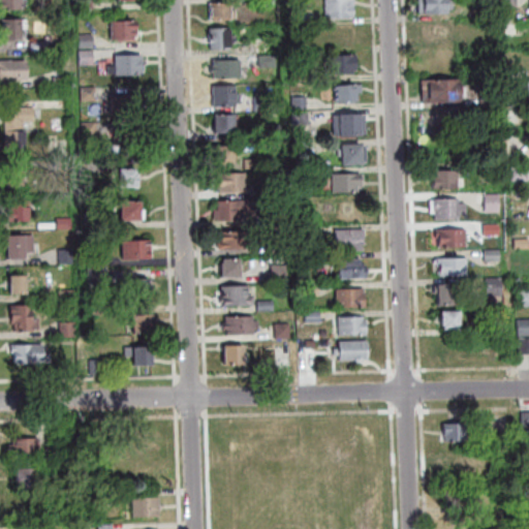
[(0,0),(28,0),(28,10),(1,11),(0,0)]
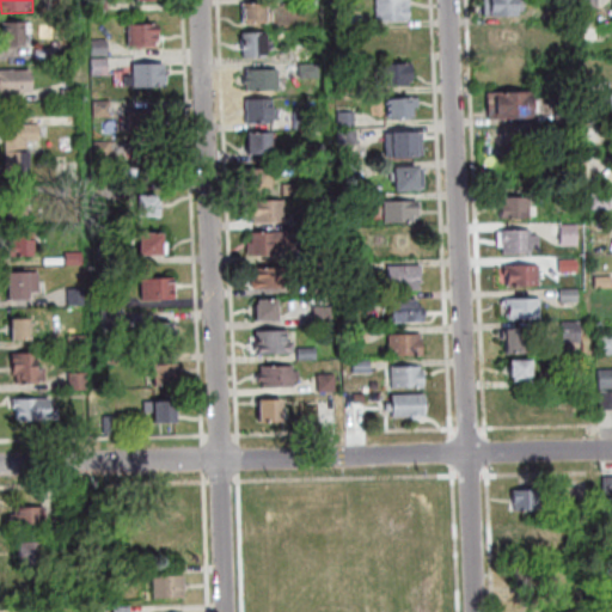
[(378,0),(410,0),(411,22),(379,23),(378,0)]
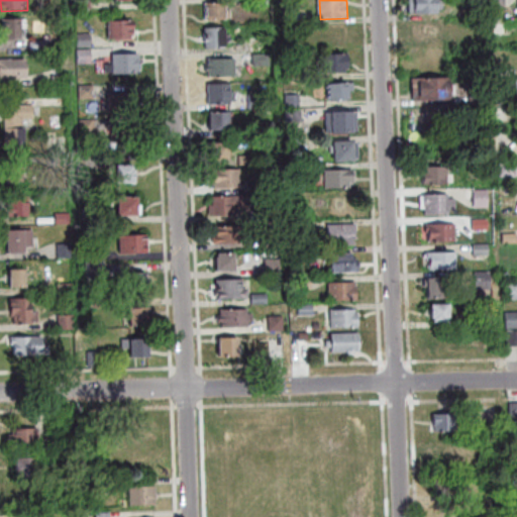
[(445,0),(445,5),(439,5),(439,14),(410,15),(410,0),(445,0)]
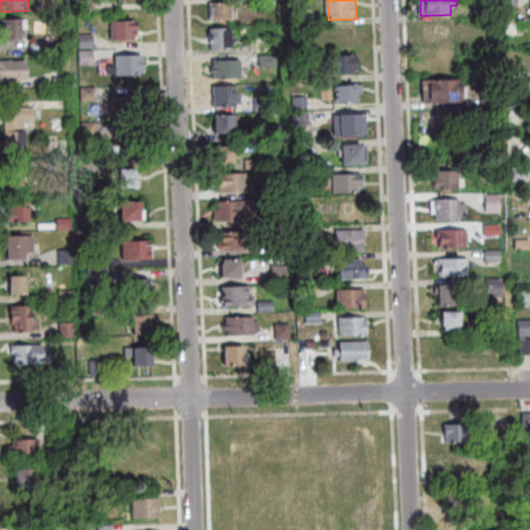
[(520,0),(520,8),(506,8),(506,0),(520,0)]
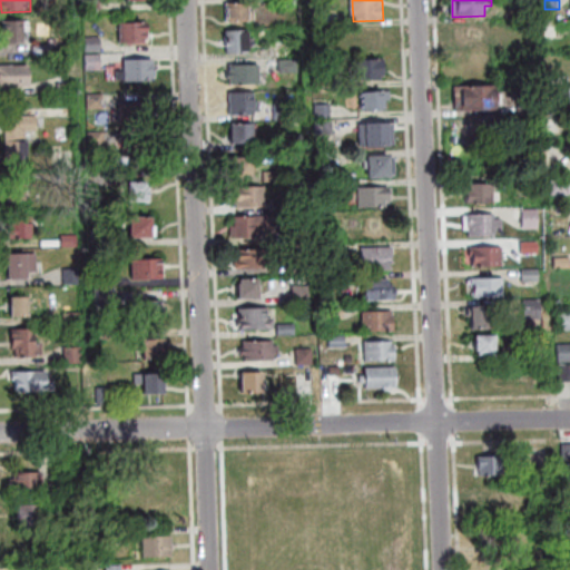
[(228,23),(227,5),(249,3),(249,12),(255,11),(256,22),(228,23)]
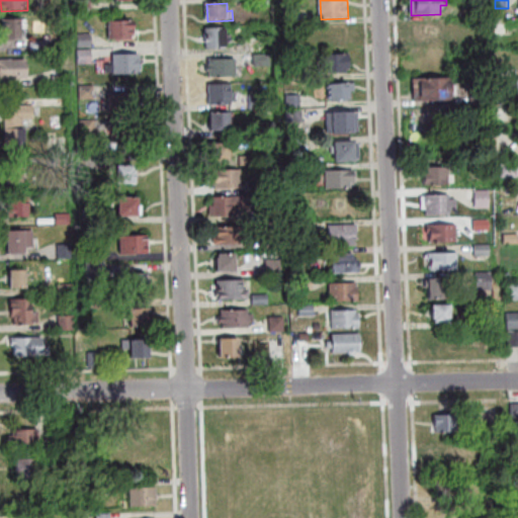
[(310,23),(293,23),(293,13),(310,13),(310,23)]
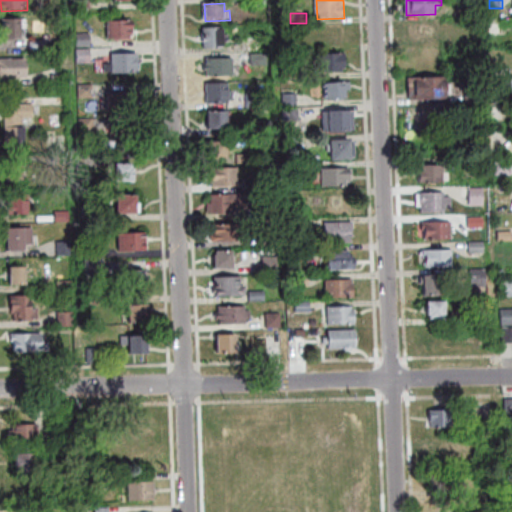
[(4,26),(4,20),(28,19),(28,36),(23,37),(23,40),(4,41),(4,34),(1,34),(1,26),(4,26)]
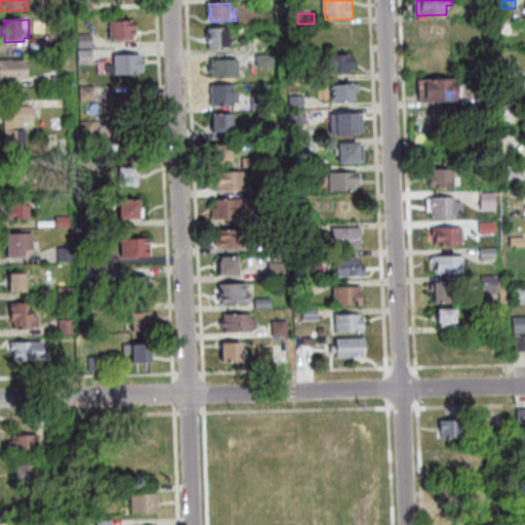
[(414,42),(452,42),(452,21),(414,21),(414,42)]
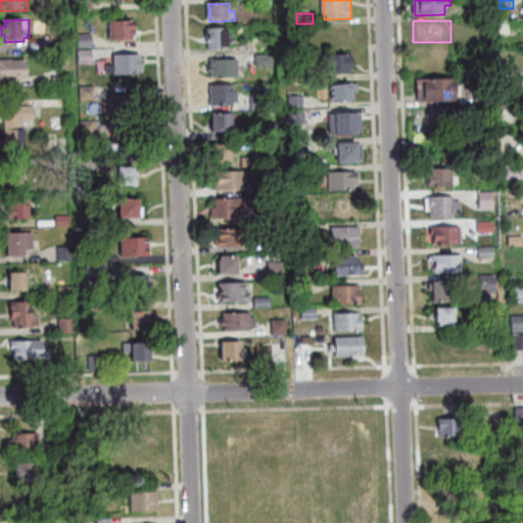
[(112,41),(111,22),(138,21),(138,33),(140,33),(140,39),(138,39),(138,40),(112,41)]
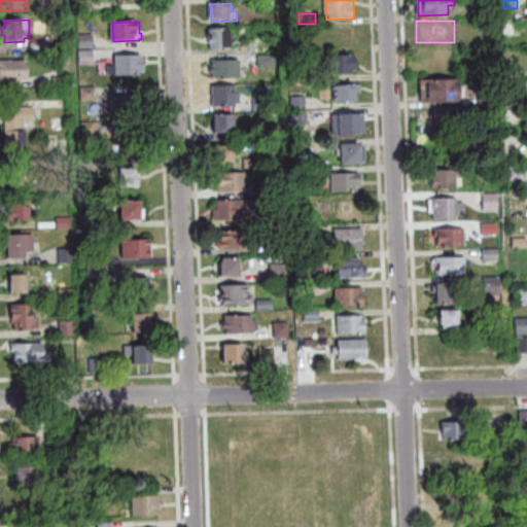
[(351,26),(324,25),(324,44),(351,44),(351,26)]
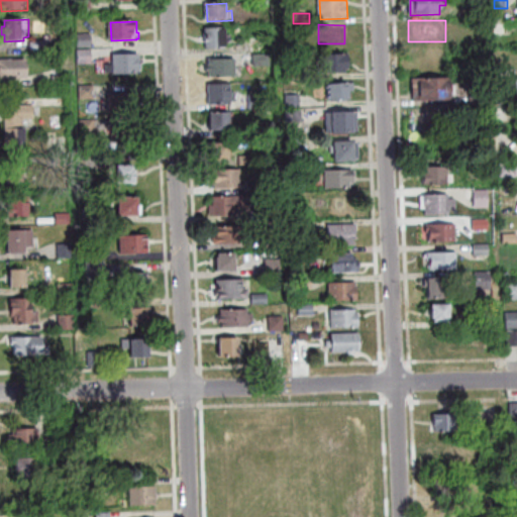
[(206,28),(225,28),(226,48),(207,48),(206,28)]
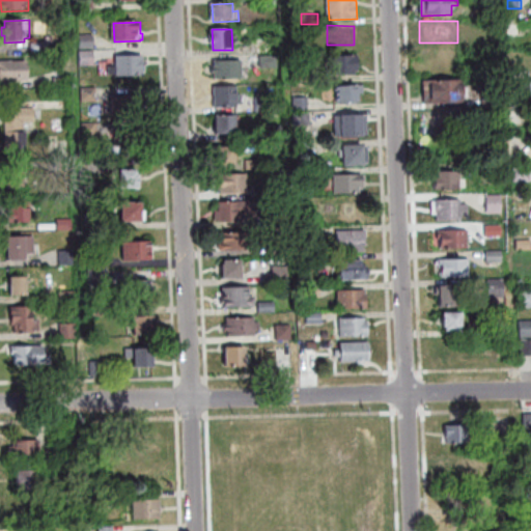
[(95,49),(81,49),(81,35),(95,35),(95,49)]
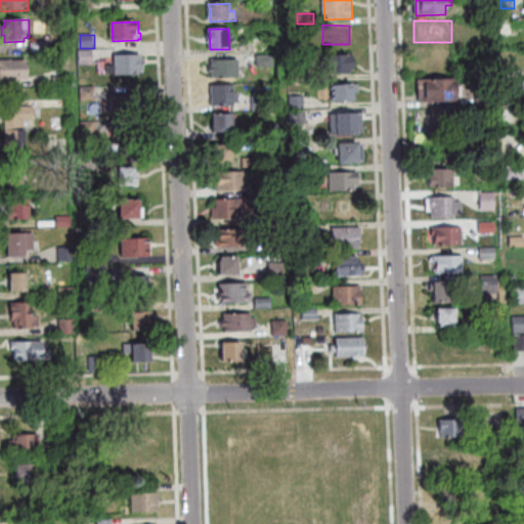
[(254,52),(254,38),(268,38),(269,52),(254,52)]
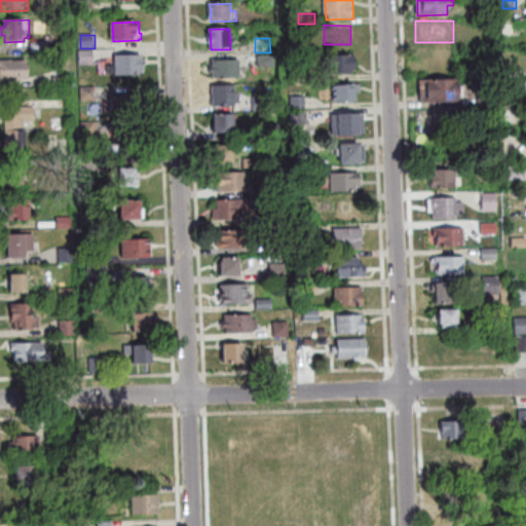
[(47,42),(47,51),(35,52),(34,42),(47,42)]
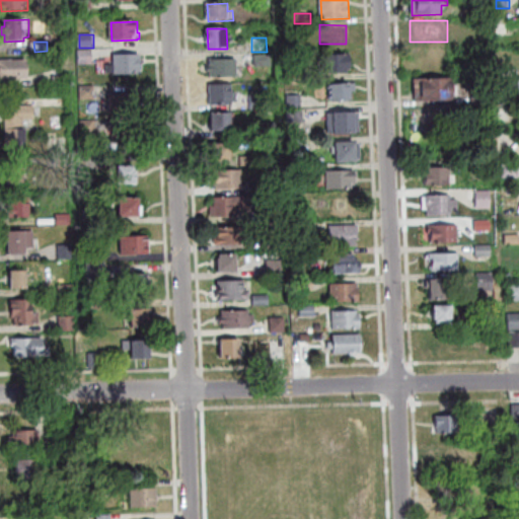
[(80,65),(80,50),(93,50),(94,64),(80,65)]
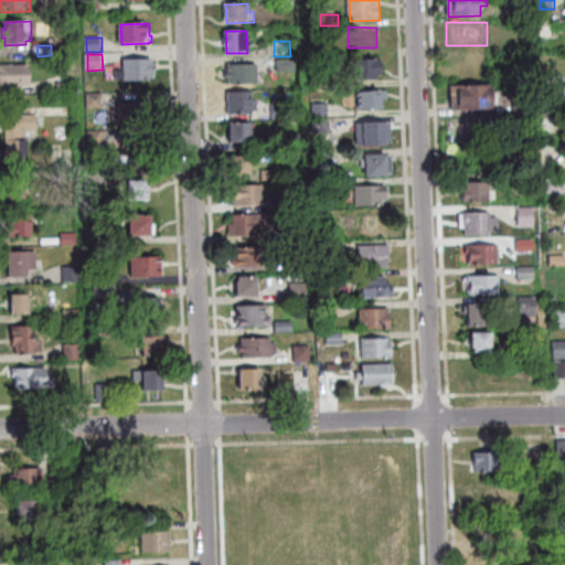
[(278,73),(278,60),(297,59),(297,72),(278,73)]
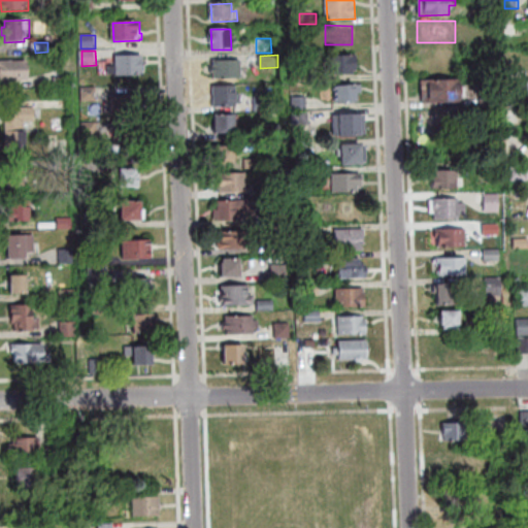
[(331,75),(331,57),(357,56),(357,71),(355,72),(355,74),(331,75)]
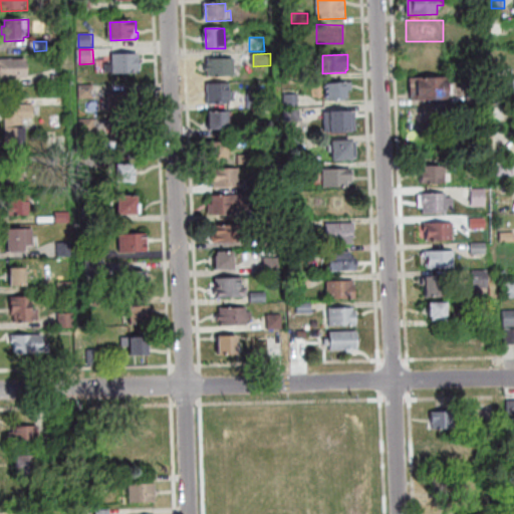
[(141,70),(141,74),(106,74),(106,64),(113,64),(113,55),(141,55),(141,59),(146,59),(146,62),(144,62),(144,70),(141,70)]
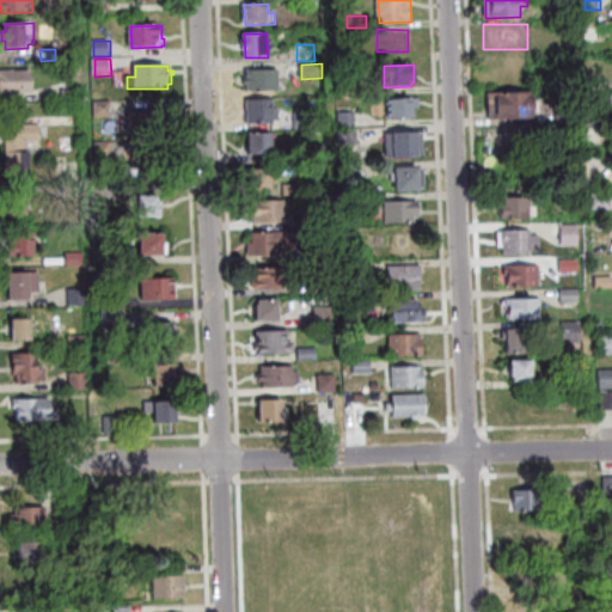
[(248,93),(248,86),(244,86),(244,77),(248,77),(248,71),(280,69),(280,92),(248,93)]
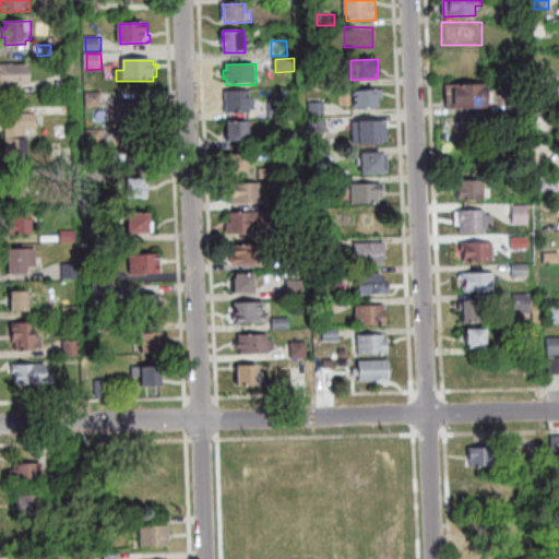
[(0,64),(30,64),(31,86),(0,86),(0,64)]
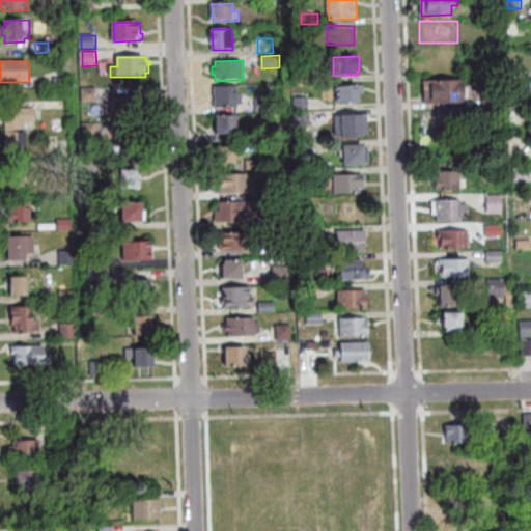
[(56,88),(56,78),(67,78),(68,87),(56,88)]
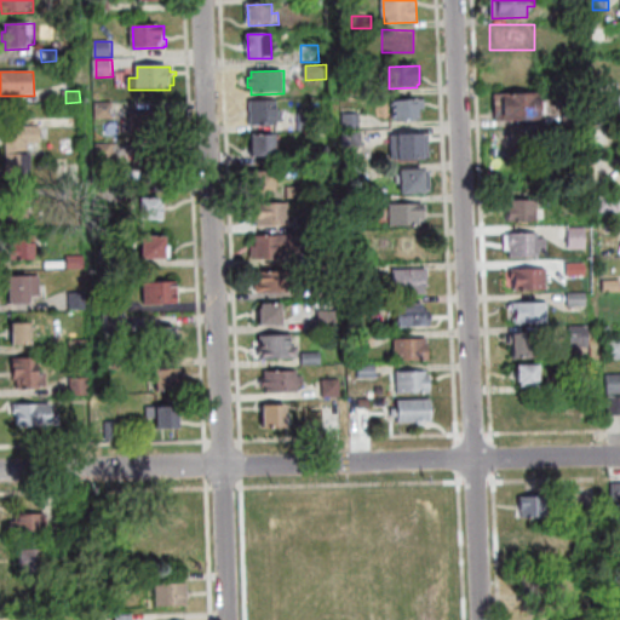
[(619,115),(603,115),(603,93),(619,93),(619,115)]
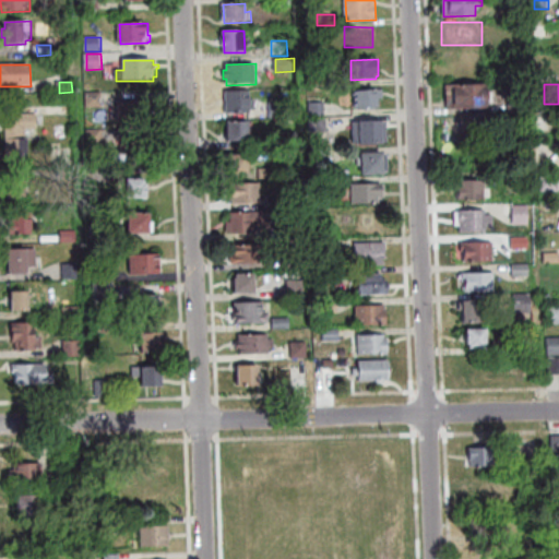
[(448,109),(447,86),(487,85),(488,94),(492,94),(492,105),(488,105),(488,108),(448,109)]
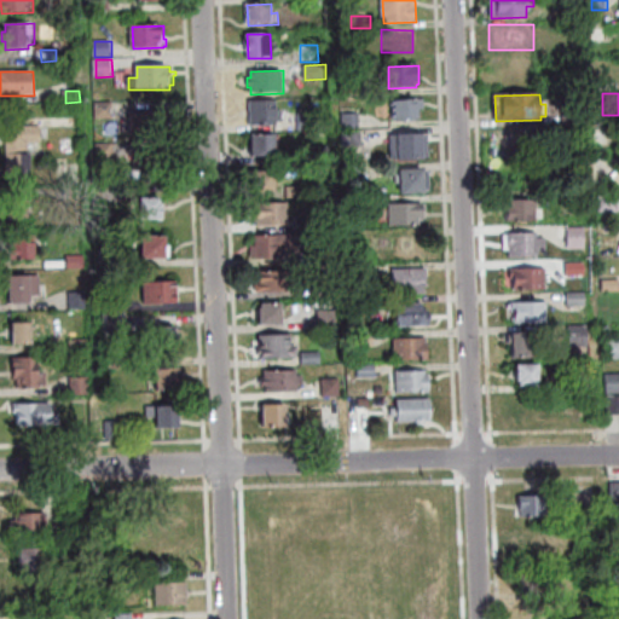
[(250,127),(250,102),(277,100),(277,110),(283,110),(284,121),(277,121),(277,127),(250,127)]
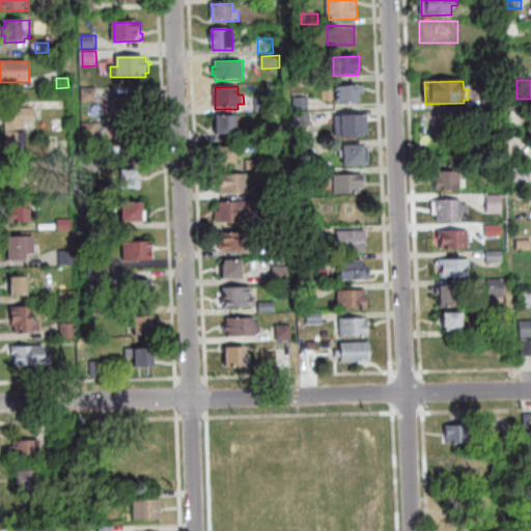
[(361,94),(361,103),(339,104),(339,87),(365,86),(365,94),(361,94)]
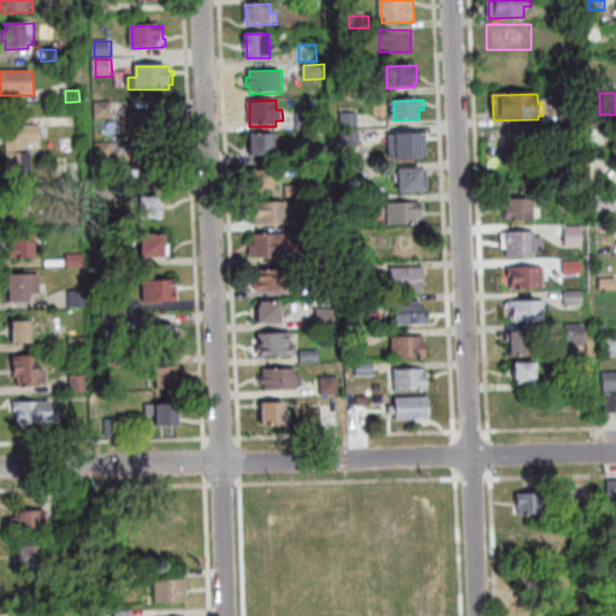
[(98,119),(96,102),(114,102),(114,119),(98,119)]
